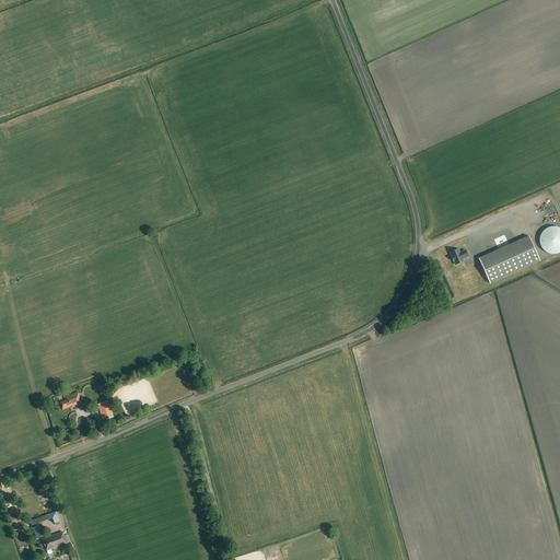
[(555,228),(553,228),(552,228),(551,228),(550,228),(549,228),(548,229),(547,229),(546,230),(545,231),(544,231),(544,232),(543,232),(543,233),(541,234),(541,235),(540,235),(540,236),(540,237),(540,238),(539,240),(539,241),(539,242),(539,243),(540,244),(540,245),(540,246),(541,247),(541,248),(543,249),(544,251),(545,252),(546,253),(547,253),(548,254),(549,254),(550,255),(551,255),(552,255),(553,255),(555,255),(556,255),(557,255),(557,254),(558,254),(559,254),(559,253),(559,229),(558,228),(557,228),(556,228),(555,228)]
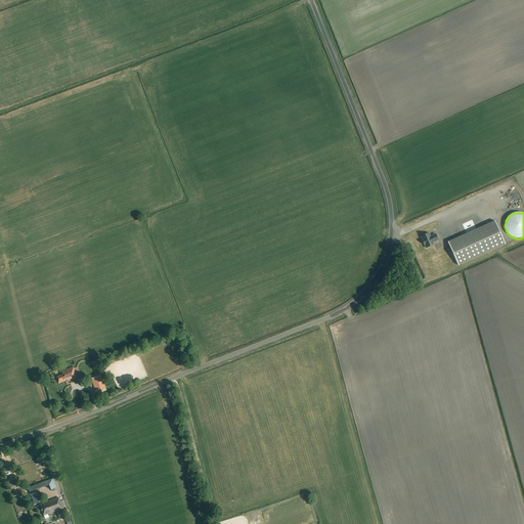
[(506,246),(494,221),(447,243),(459,266),(506,246)]
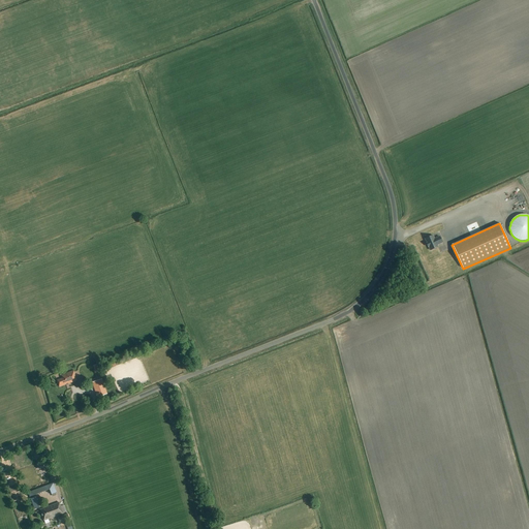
[(435,239),(433,236),(425,239),(430,251),(439,247),(438,246),(443,243),(440,237),(435,239)]
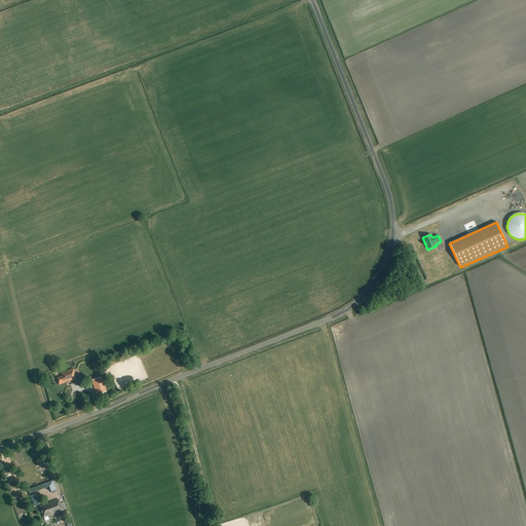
[(59,385),(76,378),(73,368),(61,373),(62,376),(57,378),(59,385)]
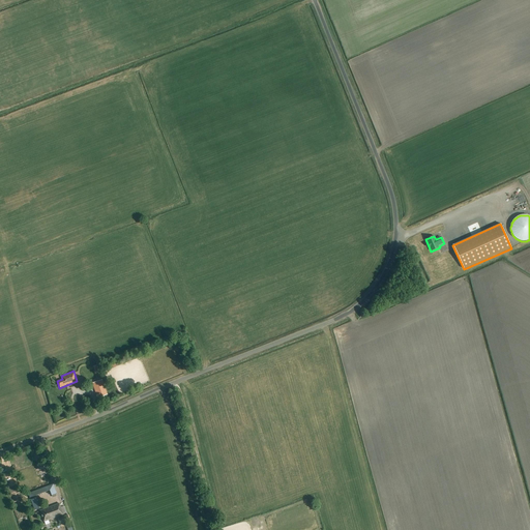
[(92,383),(97,398),(107,394),(101,380),(92,383)]
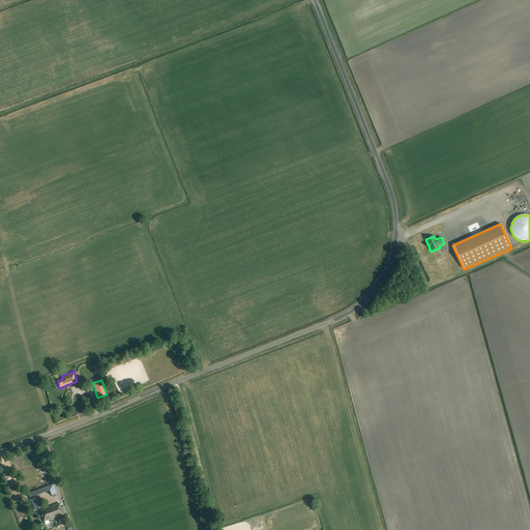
[(57,494),(53,483),(28,494),(29,498),(50,491),(52,496),(57,494)]
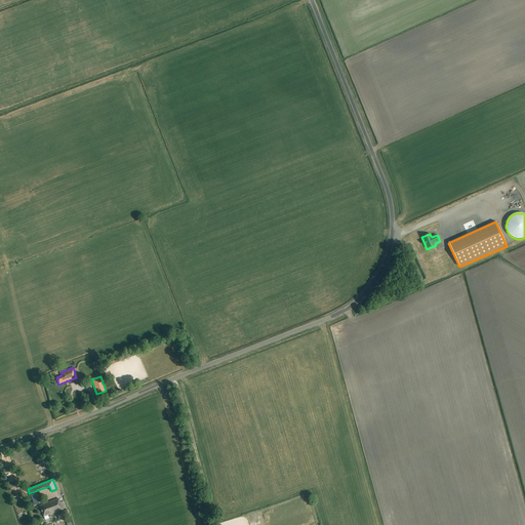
[(39,503),(36,493),(30,495),(34,506),(39,503)]
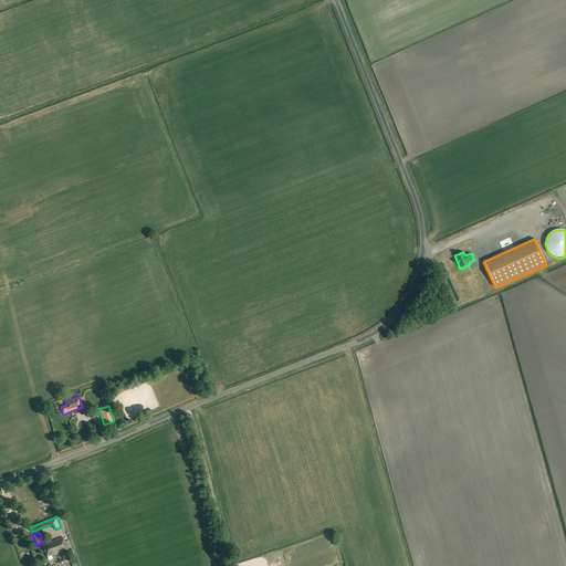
[(63,537),(43,545),(48,557),(51,555),(52,557),(54,556),(54,554),(67,549),(63,537)]
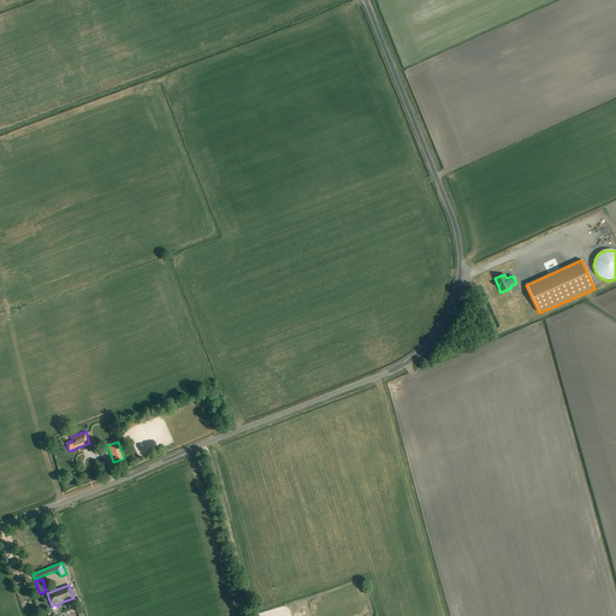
[(69,608),(81,604),(78,598),(67,603),(69,608)]
